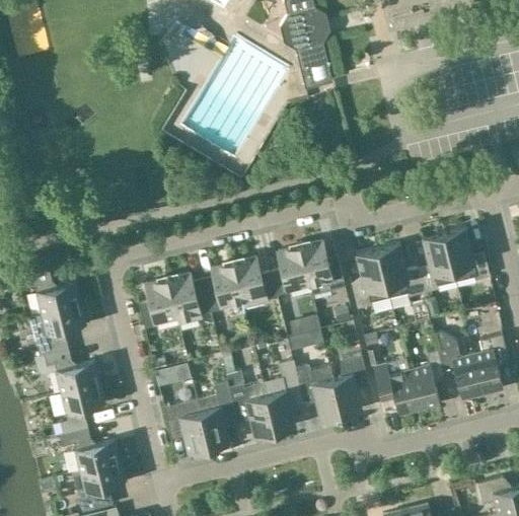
[(279,26),(291,33),(295,50),(304,89),(332,82),(311,0),(283,0),(286,14),(279,26)]
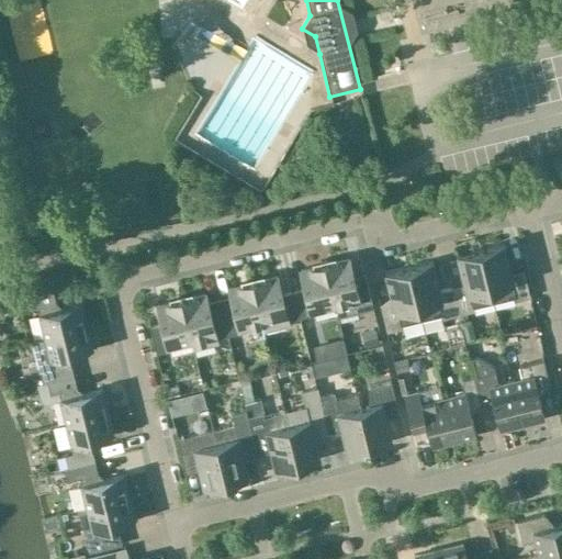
[(504,185),(508,201),(523,197),(518,181),(504,185)]
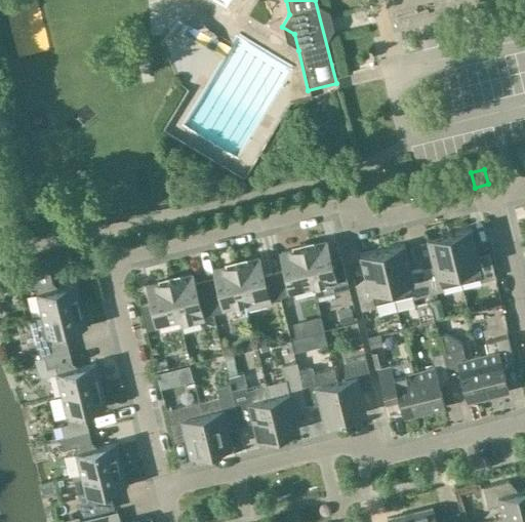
[(448,236),(459,283),(479,278),(481,284),(494,280),(489,255),(477,258),(471,231),(448,236)]
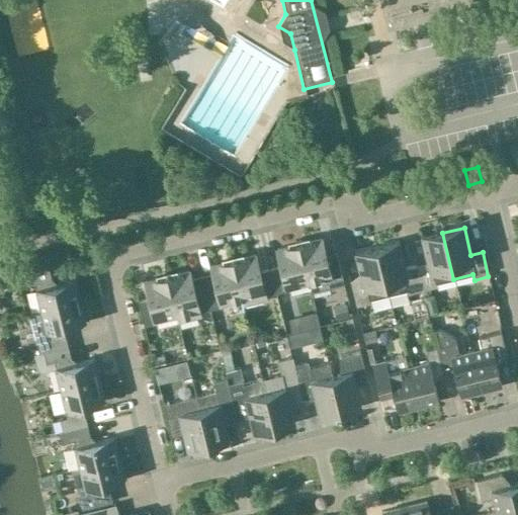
[(416,268),(422,292),(437,289),(435,283),(453,279),(442,233),(421,238),(427,265),(416,268)]
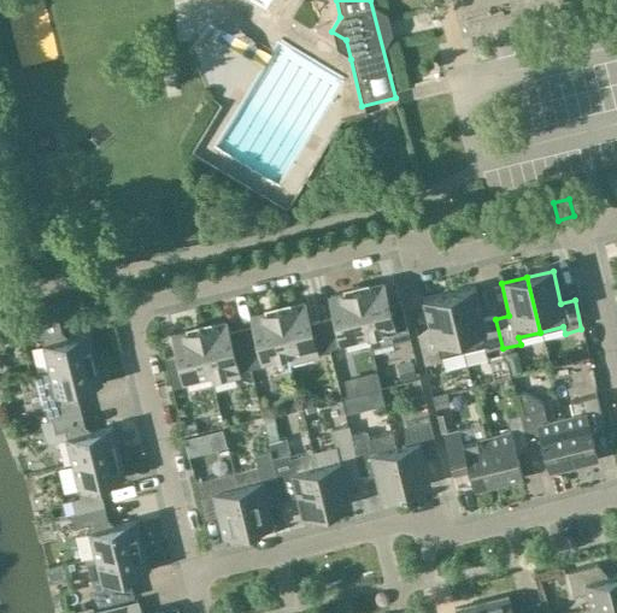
[(356,293),(366,337),(370,352),(410,342),(400,304),(387,307),(382,287),(356,293)]
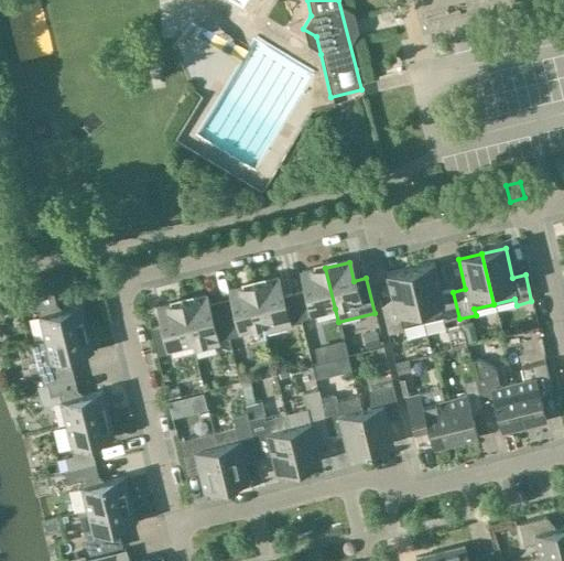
[(459,319),(453,292),(441,295),(434,266),(410,271),(423,325),(443,320),(444,323),(459,319)]
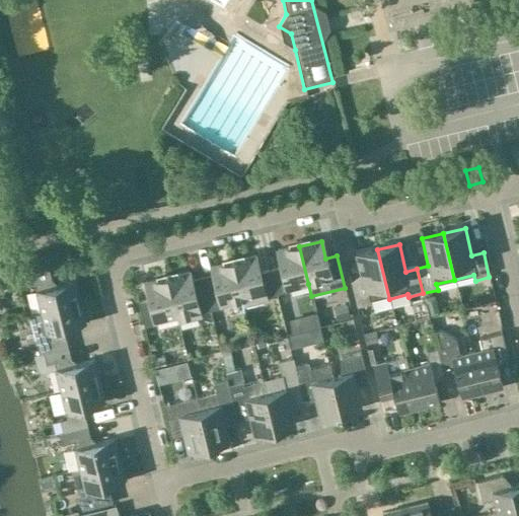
[(271,272),(277,297),(289,294),(288,289),(308,284),(299,246),(278,252),(282,269),(271,272)]
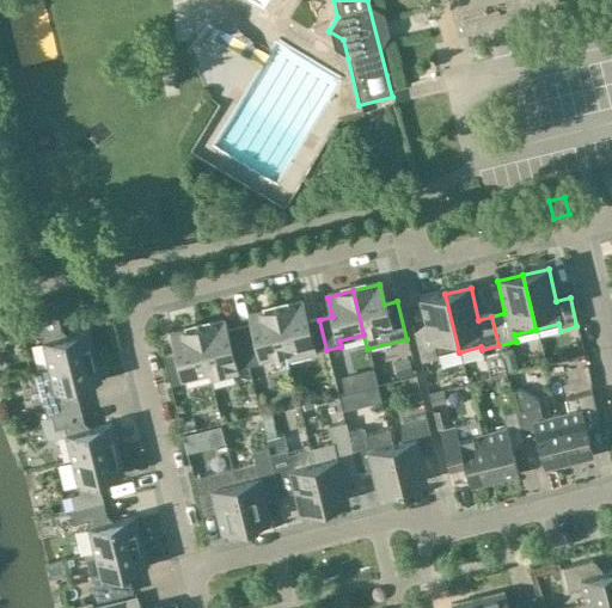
[(459,352),(445,294),(418,300),(427,332),(414,336),(421,364),(438,361),(436,357),(459,352)]
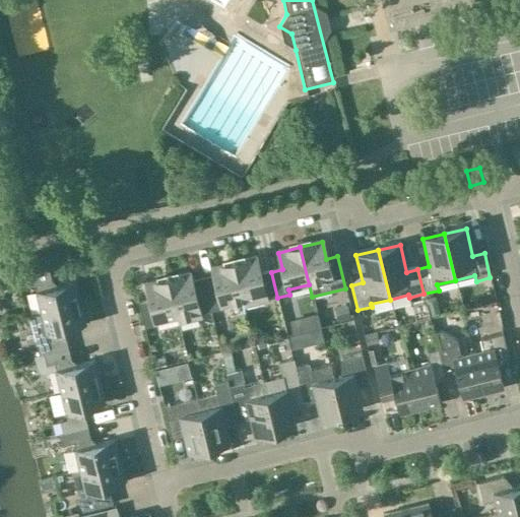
[(266,300),(277,298),(271,272),(260,275),(255,258),(234,263),(243,301),(244,308),(266,303),(266,300)]
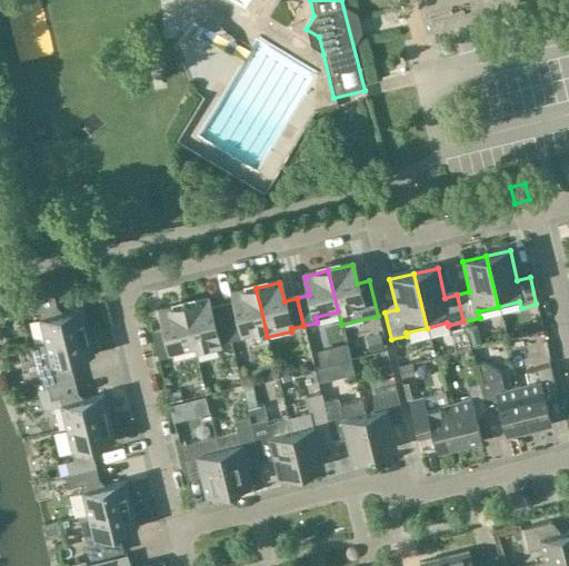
[(243,335),(266,329),(256,288),(232,295),(237,313),(225,316),(231,344),(245,340),(243,335)]
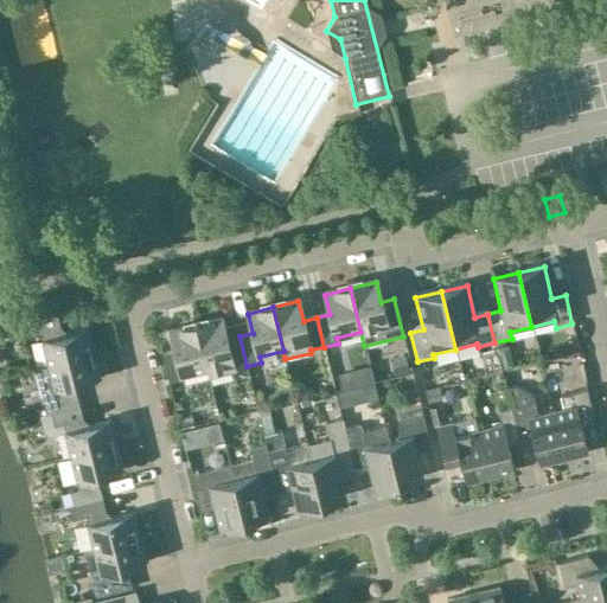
[(49,367),(94,355),(88,331),(59,338),(58,331),(61,329),(57,316),(27,324),(31,337),(40,334),(43,341),(42,341),(49,367)]
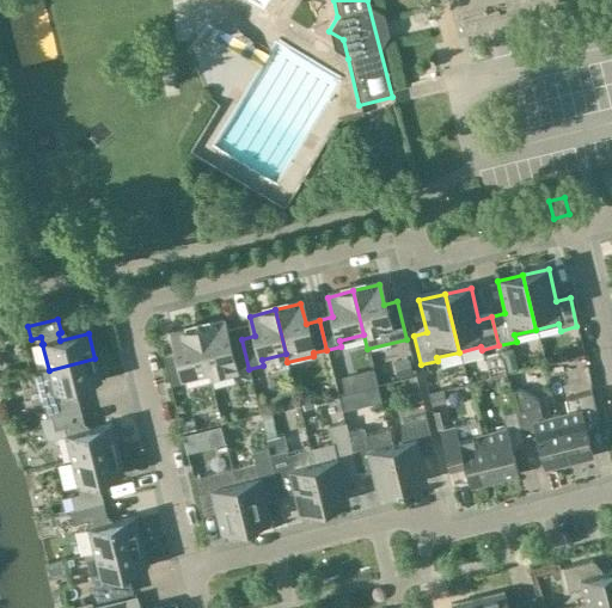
[(197,330),(207,373),(209,381),(236,375),(234,372),(249,369),(242,339),(227,343),(222,323),(197,330)]
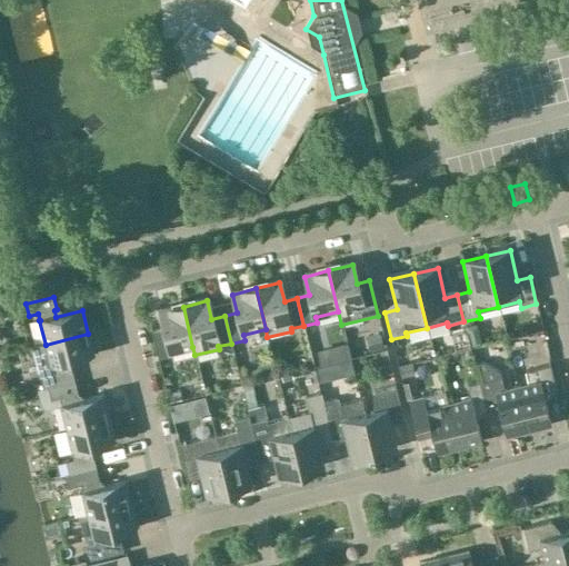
[(171,353),(192,347),(183,307),(160,313),(165,331),(151,334),(158,361),(172,358),(171,353)]
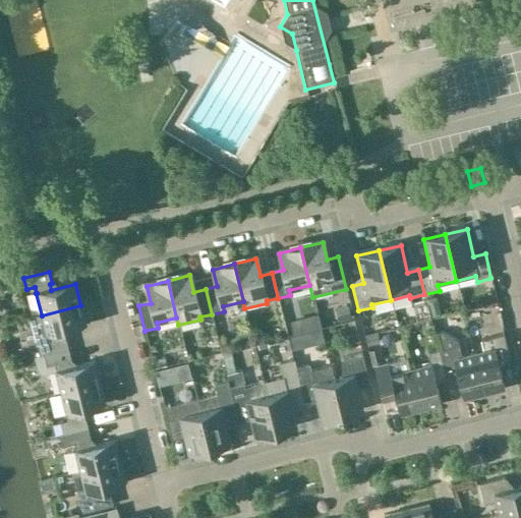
[(43,357),(68,351),(65,339),(63,340),(62,334),(85,328),(80,305),(42,315),(29,319),(35,340),(37,346),(40,358),(43,357)]
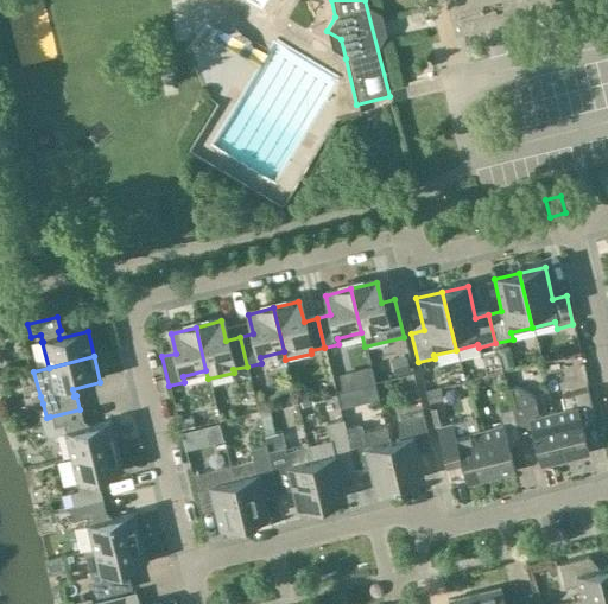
[(374,385),(371,369),(339,377),(342,393),(374,385)]
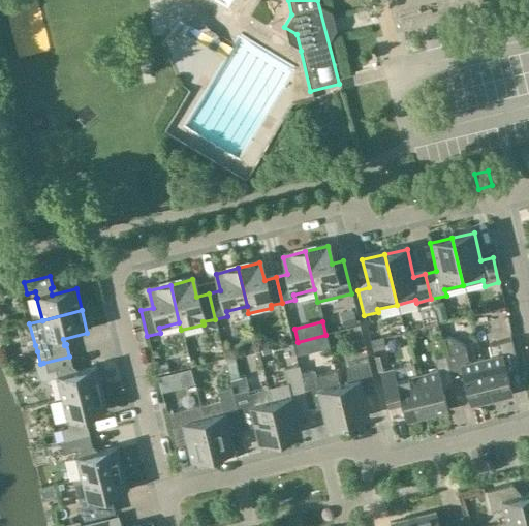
[(450,357),(457,382),(464,381),(470,408),(491,403),(481,361),(468,364),(464,348),(449,339),(444,340),(448,358),(450,357)]
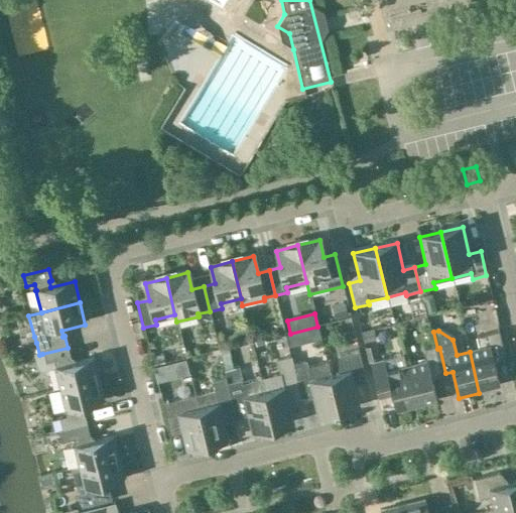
[(470,352),(479,393),(500,388),(493,362),(505,359),(499,334),(478,339),(480,350),(470,352)]
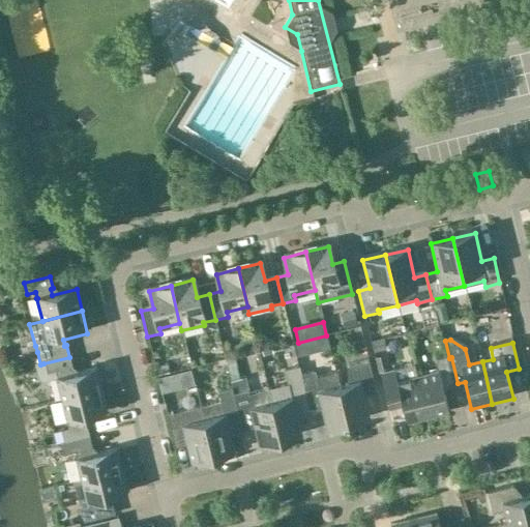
[(72,369),(69,357),(43,363),(47,375),(55,373),(57,379),(56,379),(62,402),(101,391),(96,370),(71,375),(70,370),(72,369)]
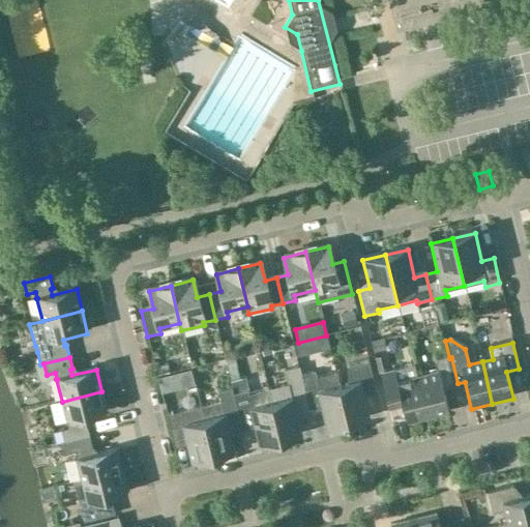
[(451,357),(449,358),(436,361),(438,373),(417,377),(428,419),(448,414),(442,387),(458,383),(451,357)]
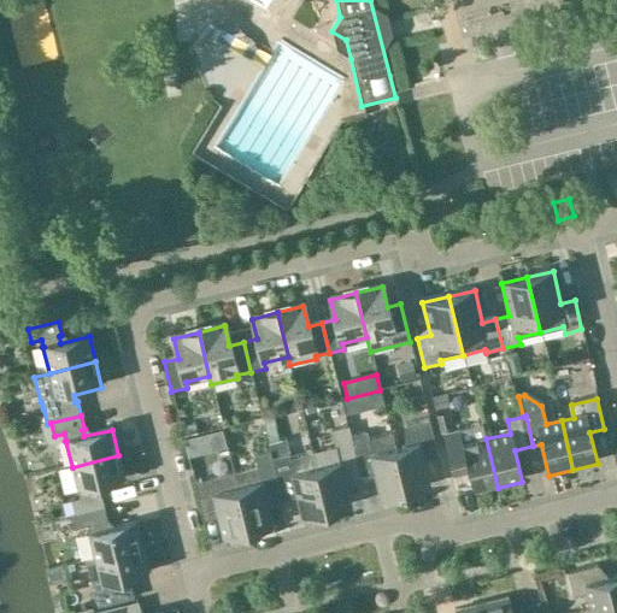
[(395,451),(406,494),(430,488),(422,457),(436,453),(429,422),(403,428),(404,448),(395,451)]
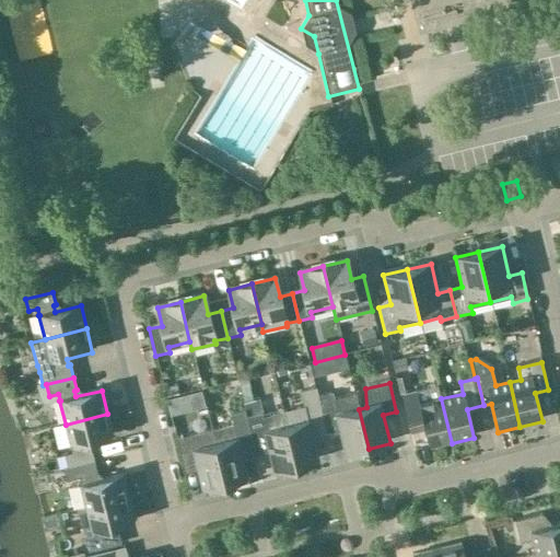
[(430,449),(452,443),(441,398),(439,387),(417,393),(404,396),(411,429),(424,426),(430,449)]
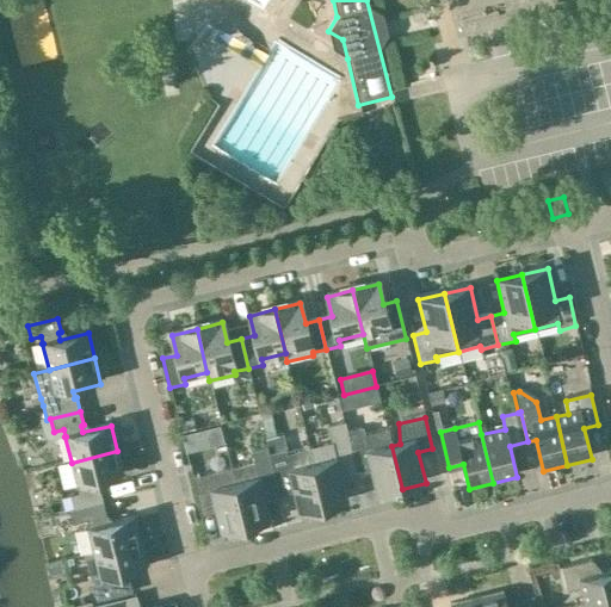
[(313,465),(323,508),(347,502),(340,470),(355,466),(346,434),(344,425),(328,429),(332,445),(308,451),(312,465),(313,465)]
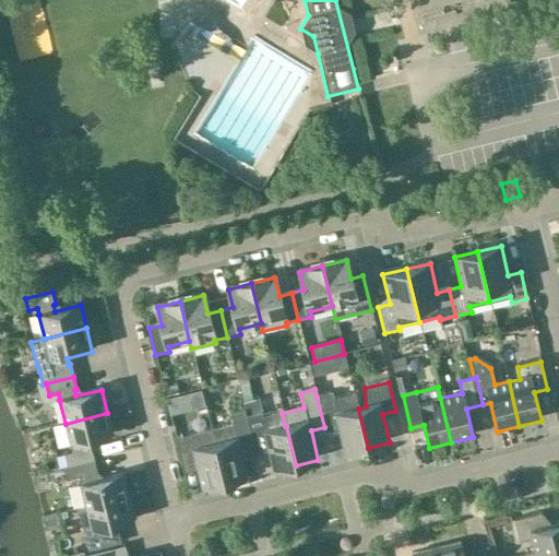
[(201,392),(168,400),(171,415),(204,406),(201,392)]
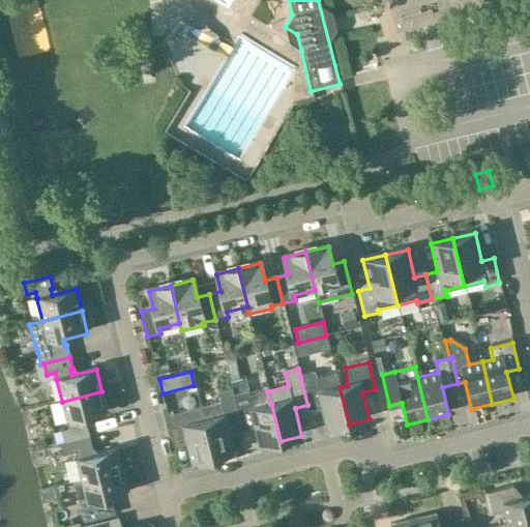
[(349,425),(340,387),(336,375),(316,380),(315,374),(300,377),(307,405),(320,402),(327,430),(349,425)]
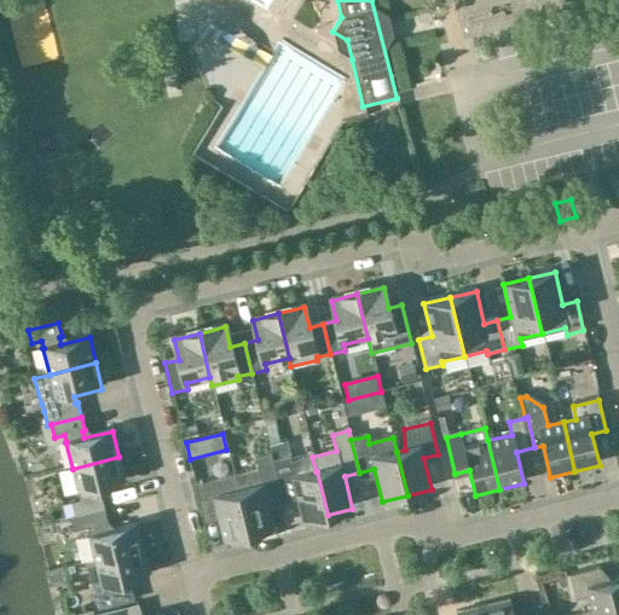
[(266,497),(281,493),(272,462),(271,454),(255,459),(258,470),(233,476),(248,535),(255,533),(256,538),(275,533),(266,497)]
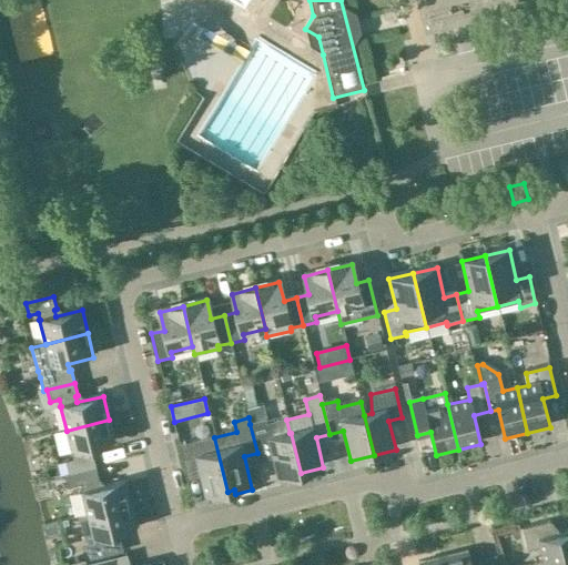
[(69,475),(95,468),(92,456),(90,456),(89,450),(114,444),(109,420),(67,431),(72,454),(74,461),(66,463),(69,475)]
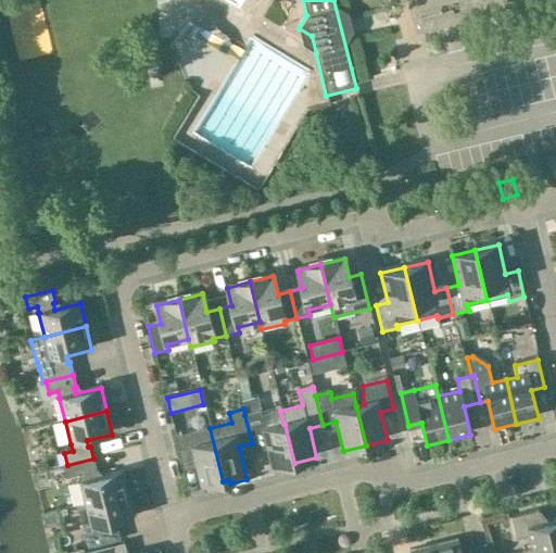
[(272,469),(294,463),(285,424),(283,424),(280,411),(262,416),(261,412),(244,415),(252,443),(265,440),(272,469)]
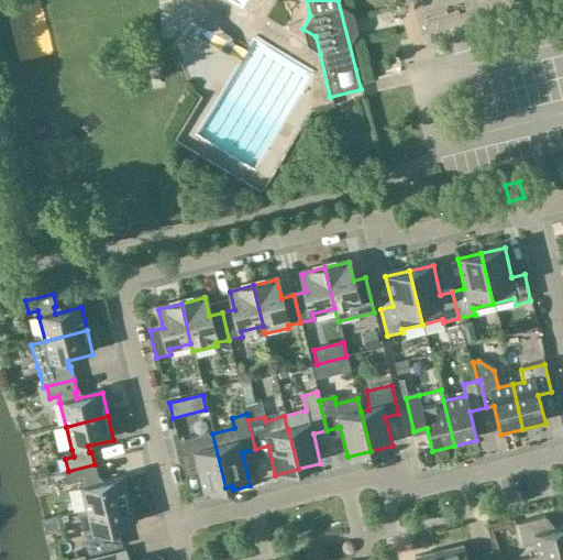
[(225,487),(212,434),(177,442),(181,457),(195,453),(203,493),(225,487)]
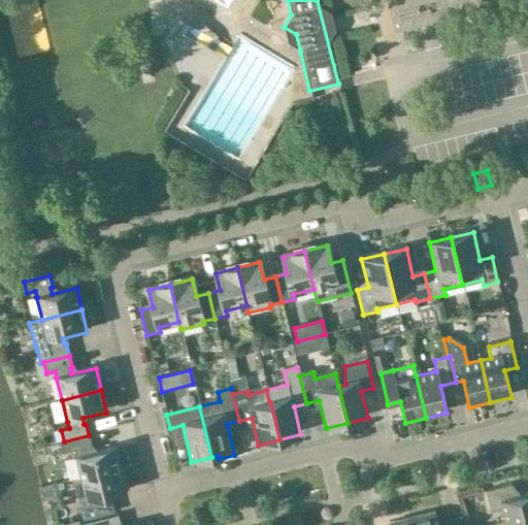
[(89,435),(64,441),(60,443),(63,455),(74,452),(81,480),(121,470),(116,448),(91,454),(90,448),(92,448),(89,435)]
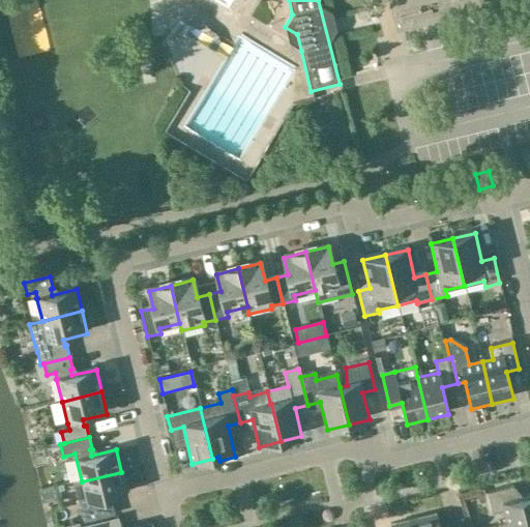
[(127,494),(121,472),(82,481),(87,504),(89,510),(81,511),(84,524),(109,518),(106,505),(104,506),(102,500),(127,494)]
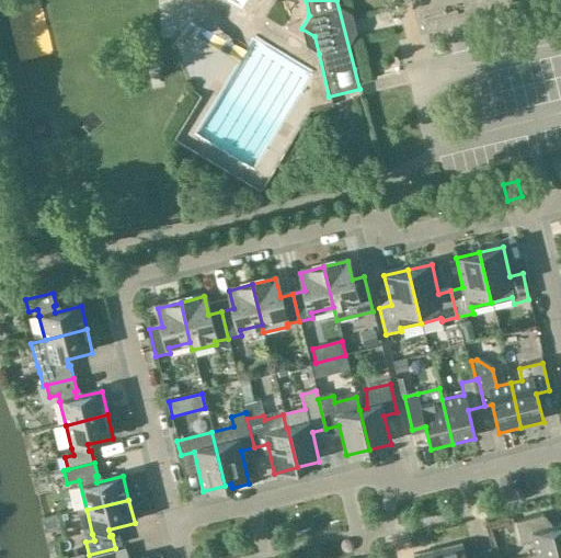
[(537,555),(560,549),(560,525),(547,530),(544,516),(517,523),(522,545),(534,542),(537,555)]
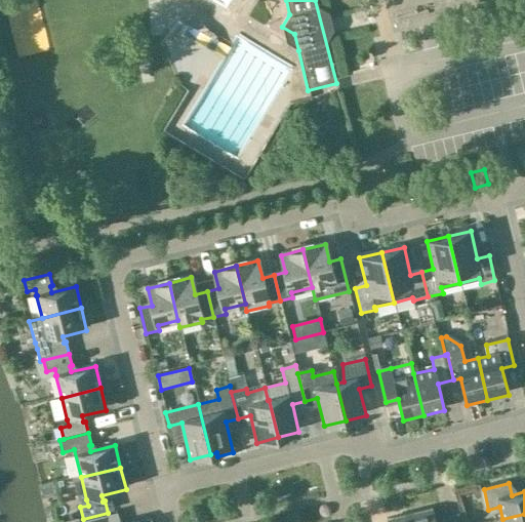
[(409,516),(410,521),(434,521),(432,511),(409,516)]
